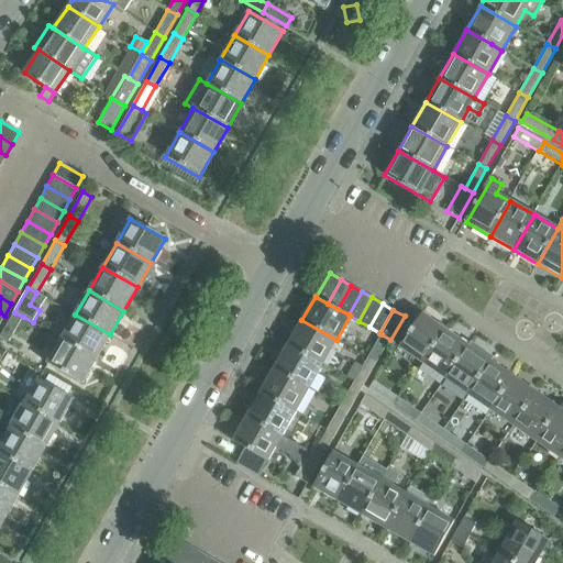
[(23,317),(14,312),(0,335),(0,337),(9,342),(23,317)]
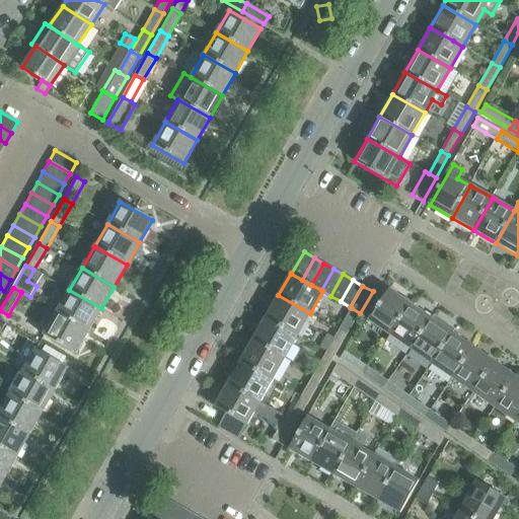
[(69,290),(57,312),(88,330),(101,308),(69,290)]
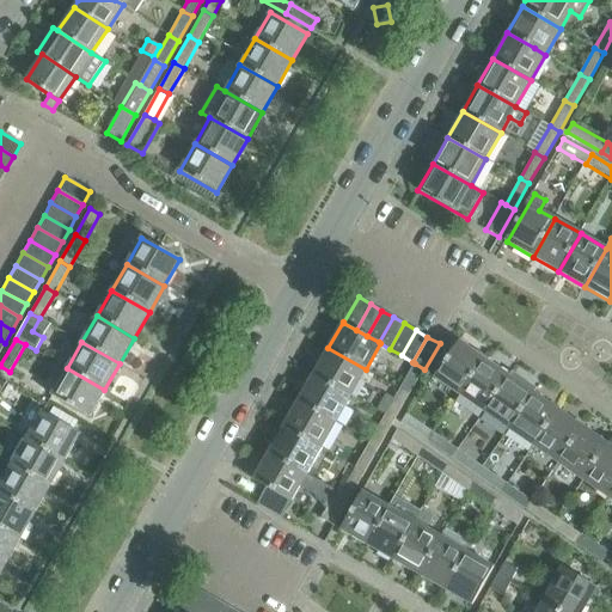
[(434,377),(459,395),(484,359),(459,342),(434,377)]
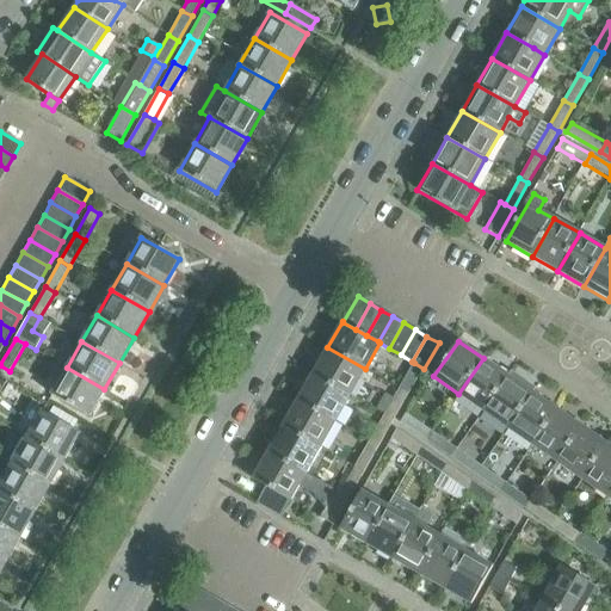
[(365,369),(327,347),(312,374),(350,395),(365,369)]
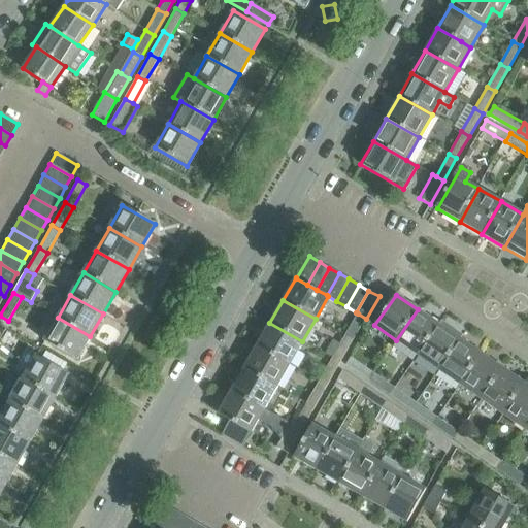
[(439,325),(418,309),(396,340),(418,355),(439,325)]
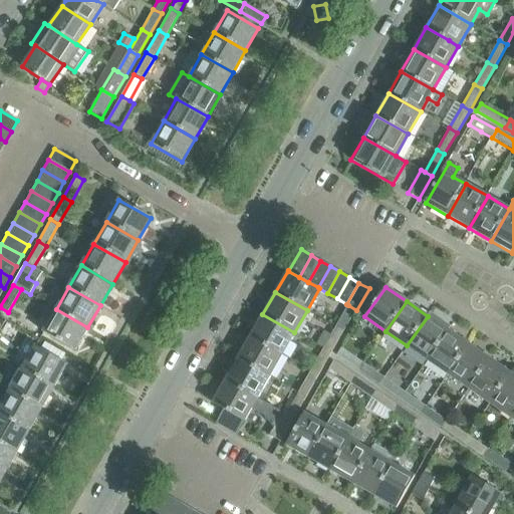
[(344,331),(356,310),(348,305),(335,327),(344,331)]
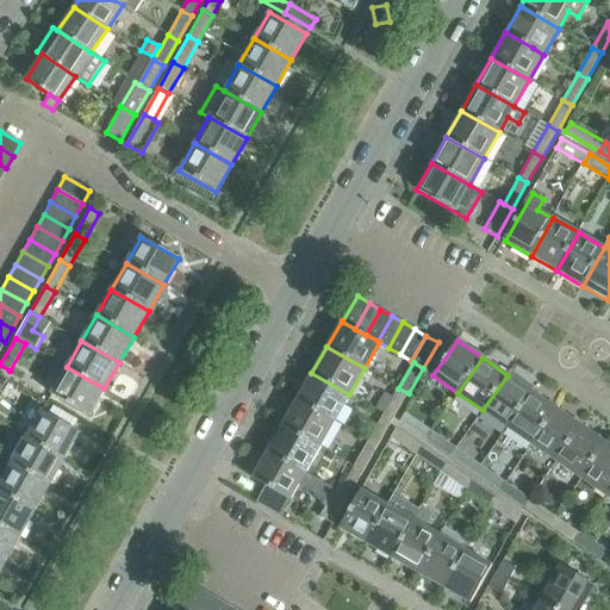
[(88,415),(104,388),(67,367),(51,393),(88,415)]
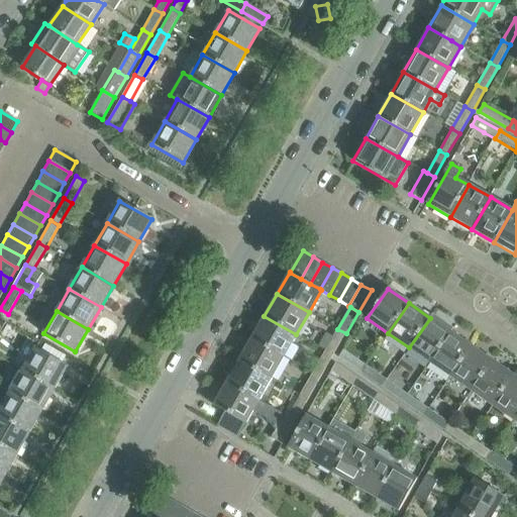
[(284,356),(296,334),(264,316),(251,338),(284,356)]
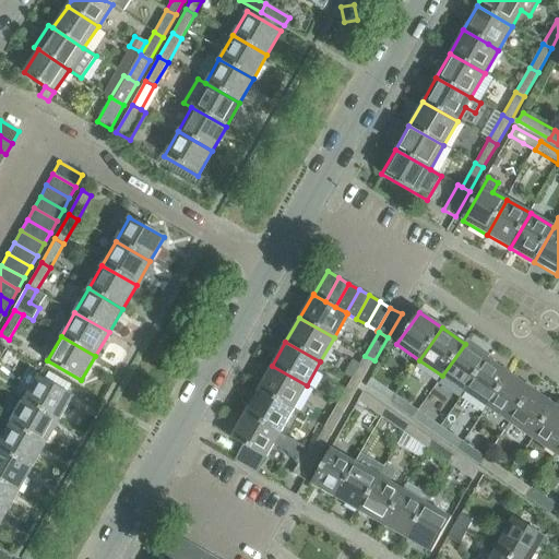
[(487,359),(465,344),(442,376),(465,392),(487,359)]
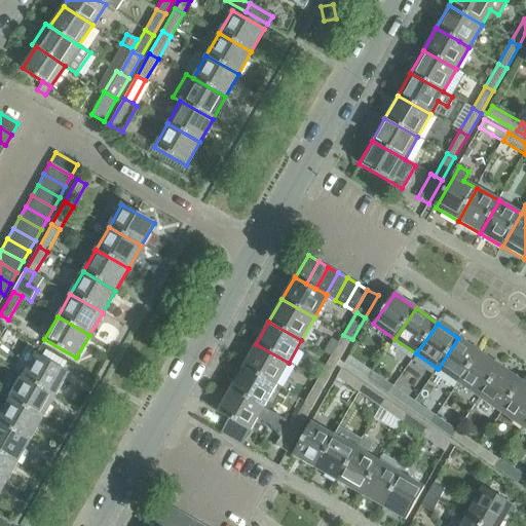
[(339,362),(352,339),(343,335),(331,358),(339,362)]
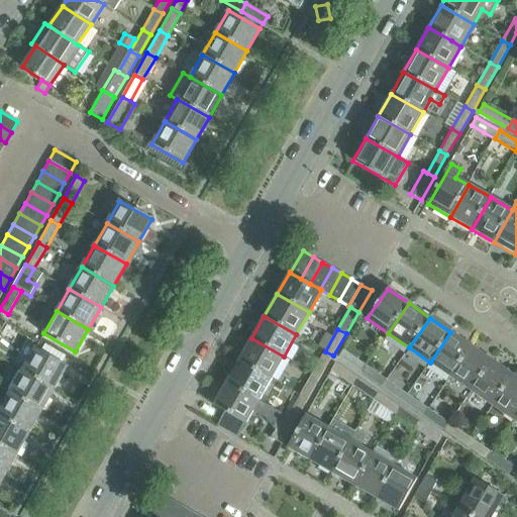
[(472,346),(450,332),(430,363),(450,377),(472,346)]
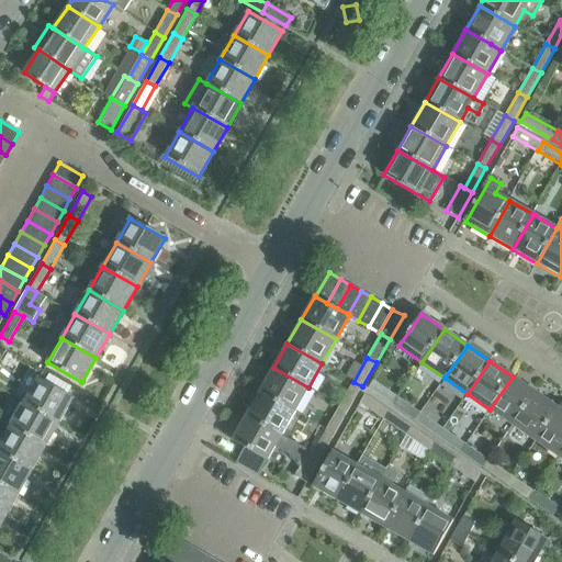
[(294,412),(308,388),(273,368),(259,392),(294,412)]
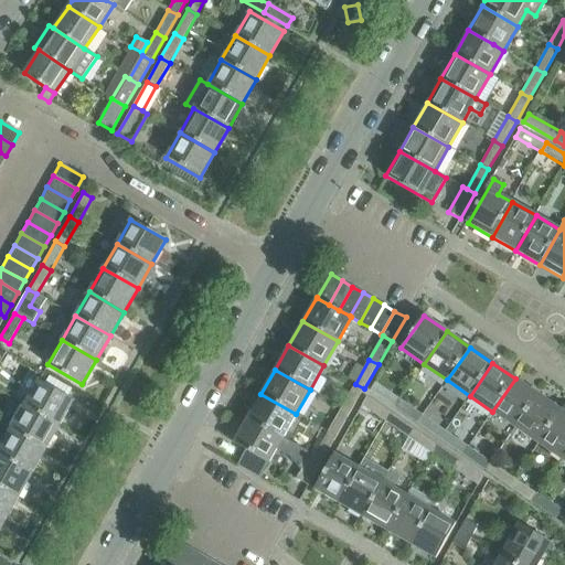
[(515,379),(492,412),(515,427),(537,395),(515,379)]
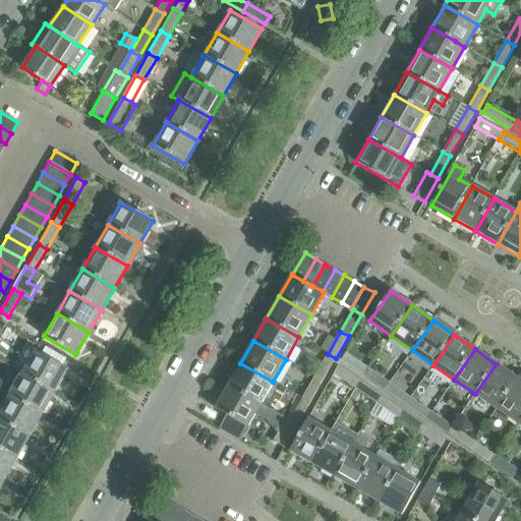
[(36,351),(22,373),(54,392),(67,368),(36,351)]
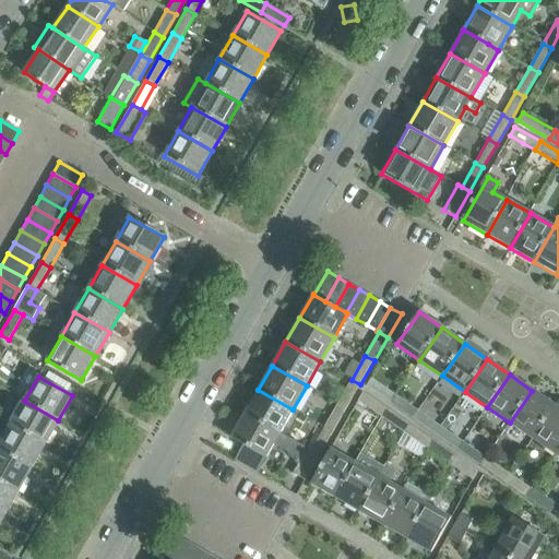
[(366,387),(390,404),(395,395),(371,379),(366,387)]
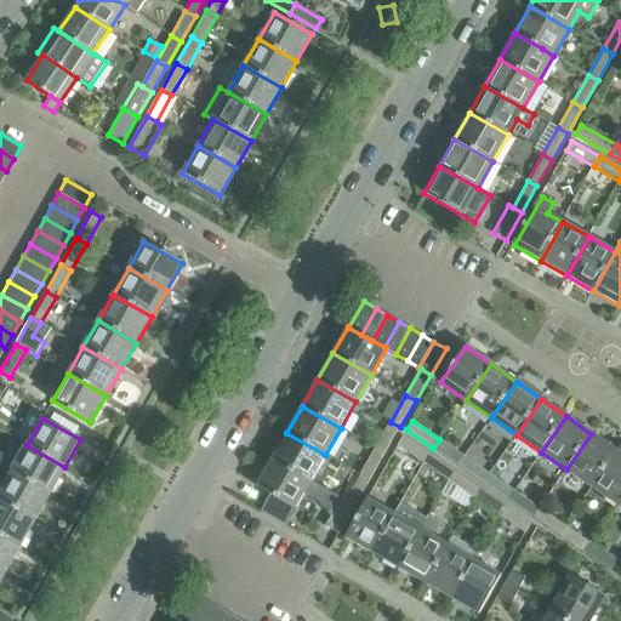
[(385,454),(400,427),(391,422),(375,448),(385,454)]
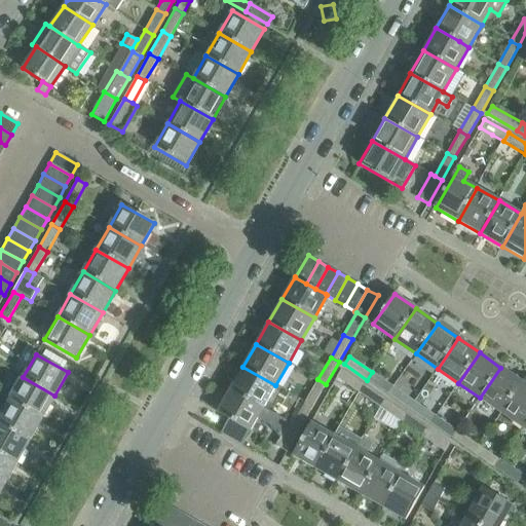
[(263,408),(275,385),(242,367),(230,389),(263,408)]
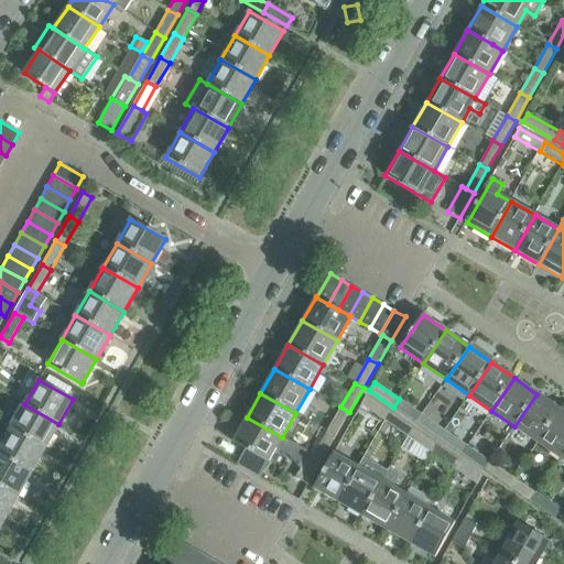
[(537,394),(514,426),(537,442),(560,410),(537,394)]
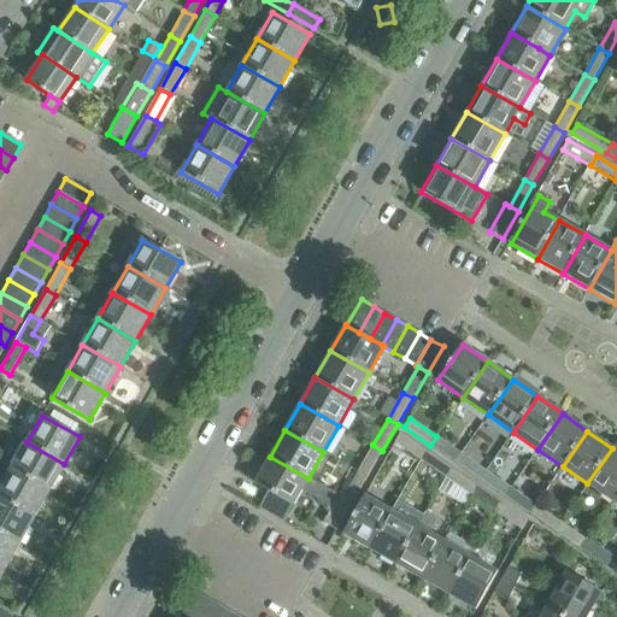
[(421,462),(427,452),(400,434),(395,444),(421,462)]
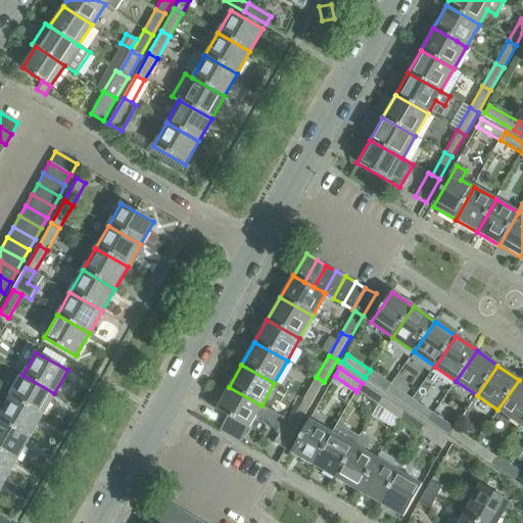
[(370,370),(365,378),(386,392),(391,384),(370,370)]
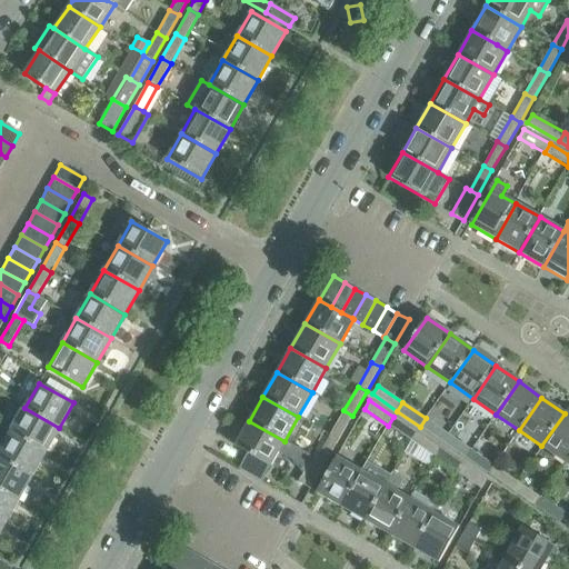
[(59,428),(25,408),(11,432),(46,452),(59,428)]
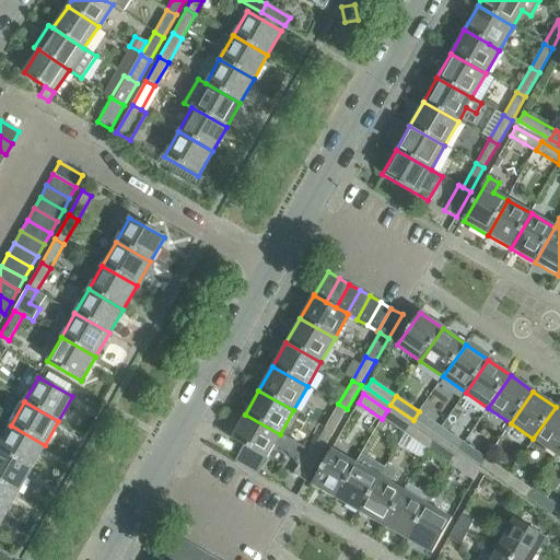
[(334,433),(347,409),(338,404),(325,428),(334,433)]
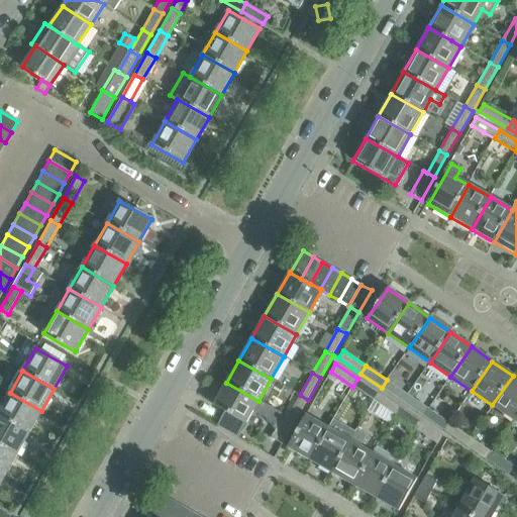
[(516,378),(513,376),(492,405),(513,420),(516,413),(516,378)]
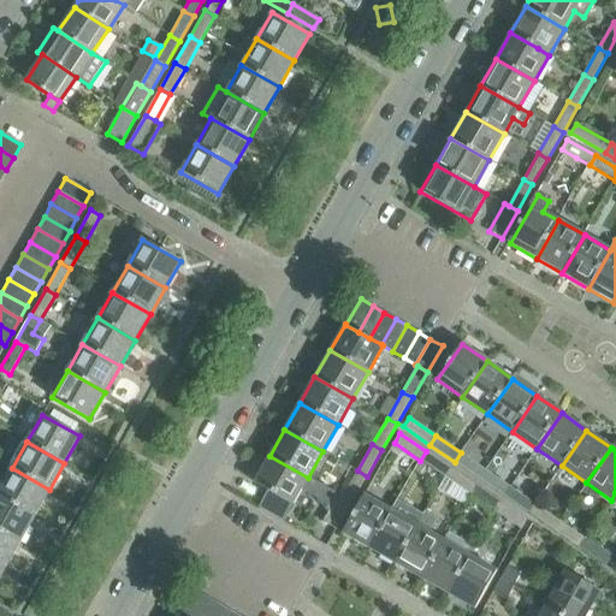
[(451,468),(426,451),(420,461),(445,478),(451,468)]
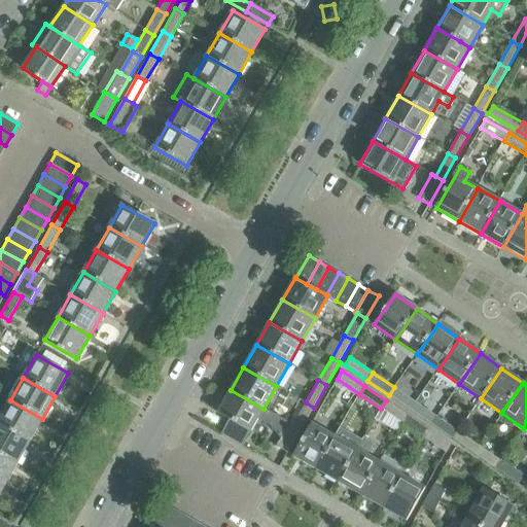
[(389,395),(410,410),(415,402),(394,387),(389,395)]
